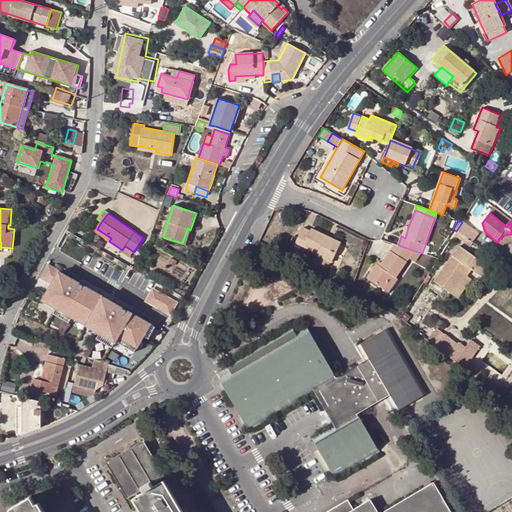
[(190,230),(187,228),(182,243),(185,245),(190,230)]
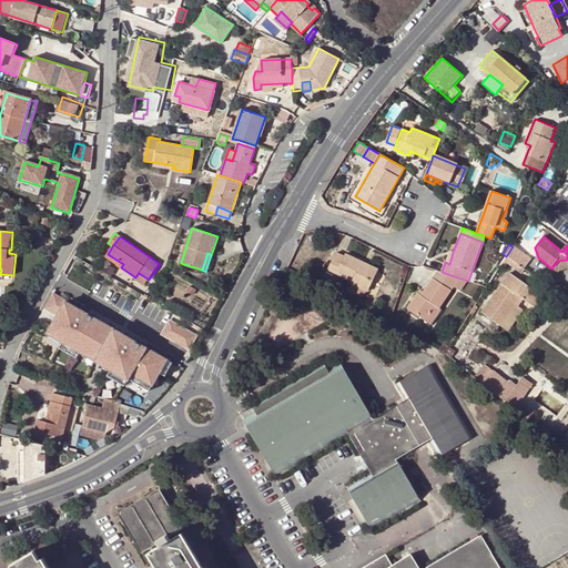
[(121,267),(123,264),(108,254),(105,256),(121,267)]
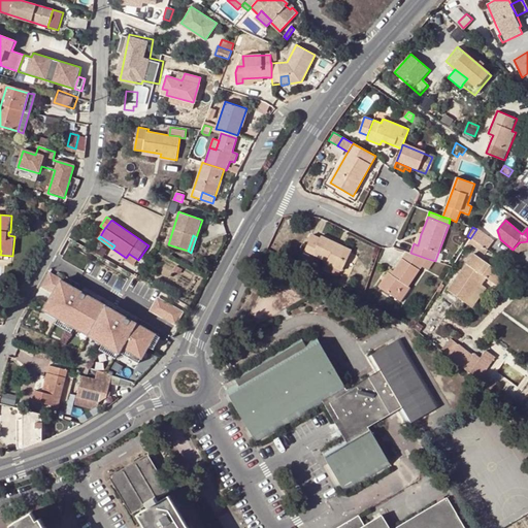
[(320,239),(311,236),(304,251),(327,262),(326,264),(341,272),(351,253),(335,245),(336,243),(322,236),(320,239)]
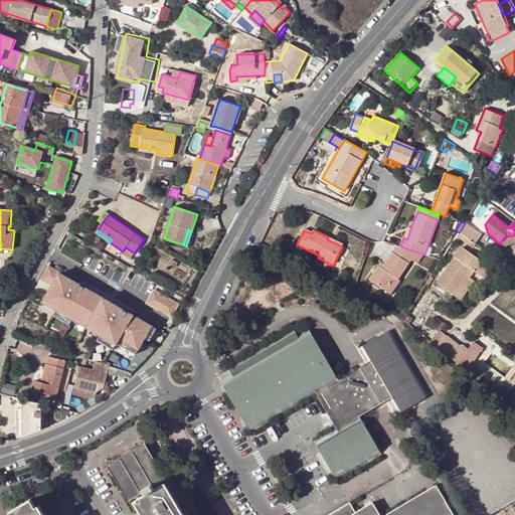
[(472,248),(475,244),(459,232),(457,236),(472,248)]
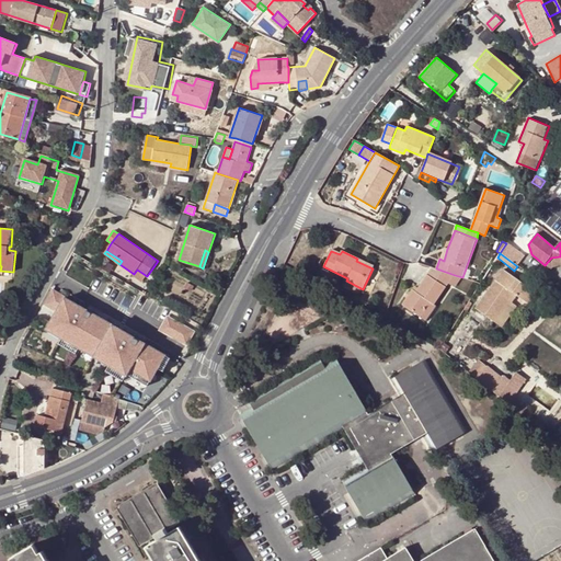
[(402,305),(421,318),(431,304),(433,306),(450,282),(455,275),(436,268),(433,267),(413,295),(411,293),(402,305)]
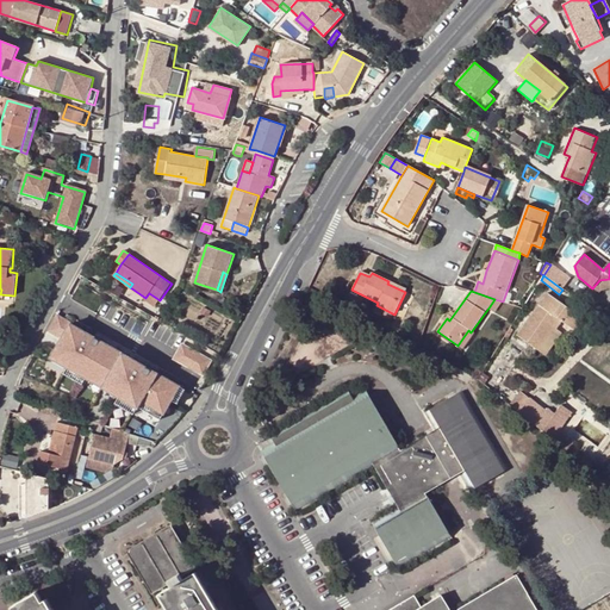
[(160,300),(149,293),(145,298),(144,300),(155,307),(160,300)]
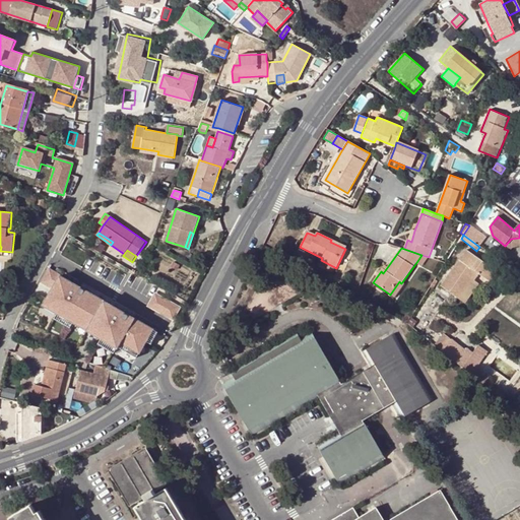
[(492,283),(499,273),(467,250),(454,269),(469,282),(476,272),(492,283)]
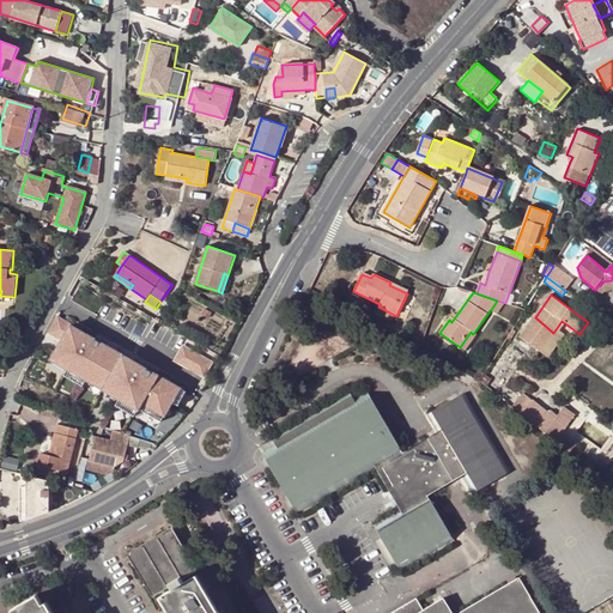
[(497,301),(492,308),(498,313),(505,303),(497,301)]
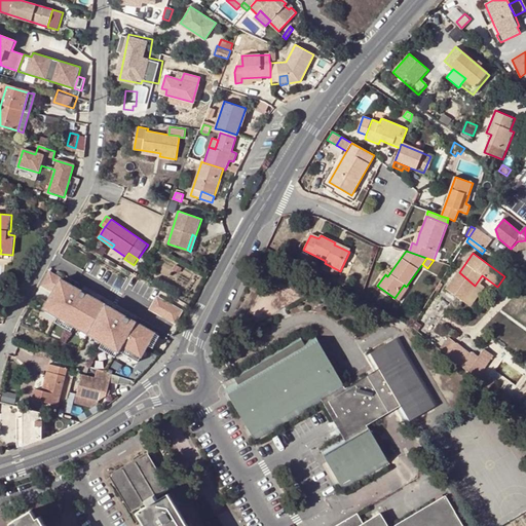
[(447,290),(463,302),(475,286),(459,272),(447,290)]
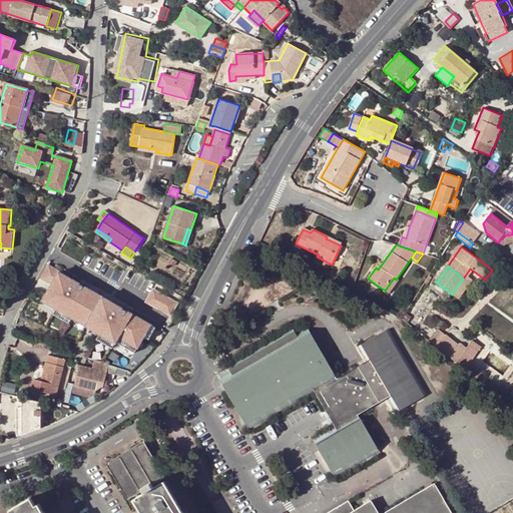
[(150,325),(49,267),(42,279),(52,285),(46,296),(60,304),(57,309),(72,318),(75,313),(103,329),(100,334),(115,343),(119,338),(137,348),(144,337),(150,325)]
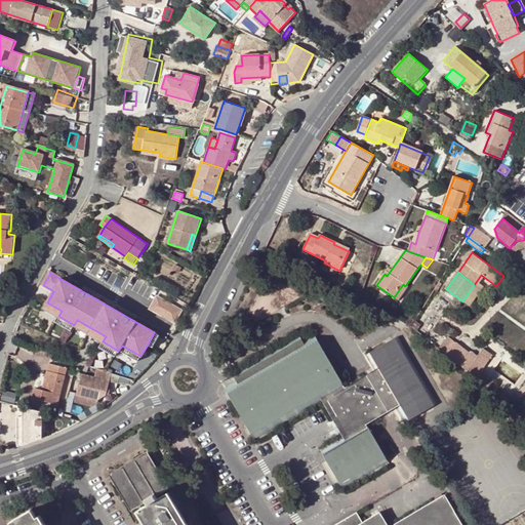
[(507,278),(503,276),(496,286),(500,288),(507,278)]
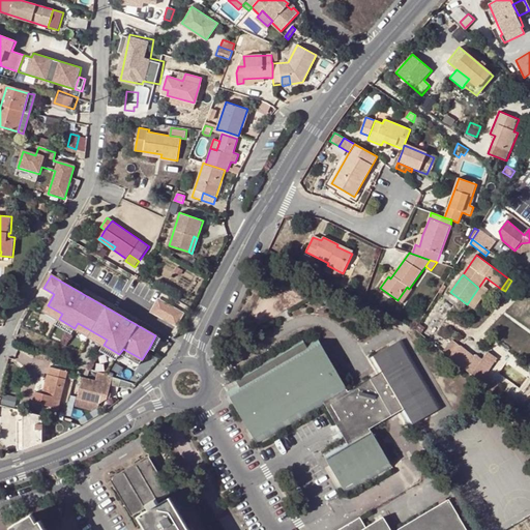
[(409,289),(407,287),(398,300),(402,303),(411,290),(409,289)]
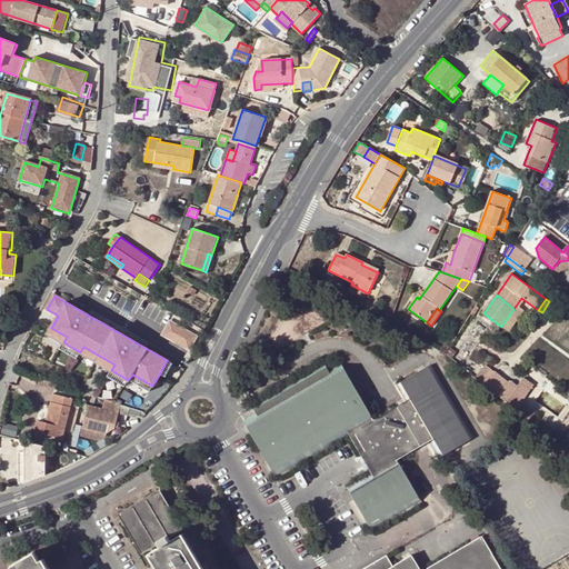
[(169,321),(161,335),(188,349),(196,337),(169,321)]
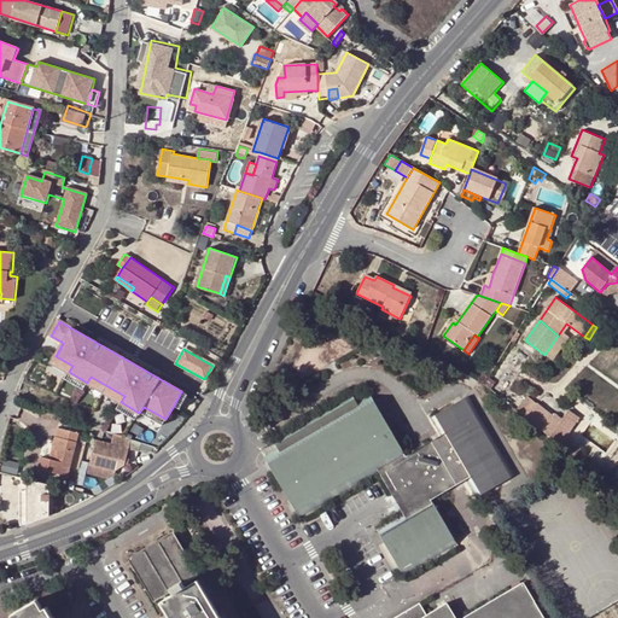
[(73,366),(56,356),(52,362),(69,372),(73,366)]
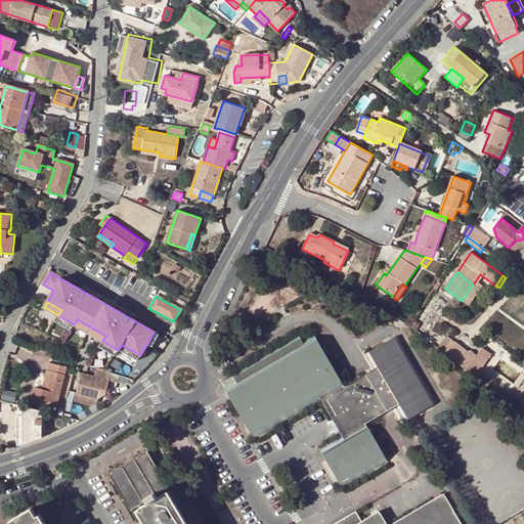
[(74,324),(58,315),(54,321),(71,331),(74,324)]
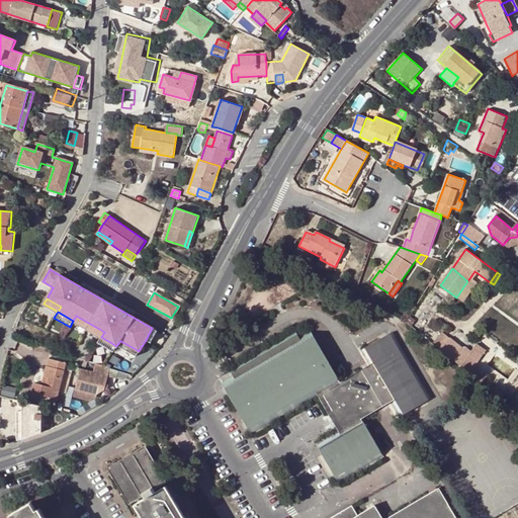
[(76,316),(73,321),(101,337),(104,332),(76,316)]
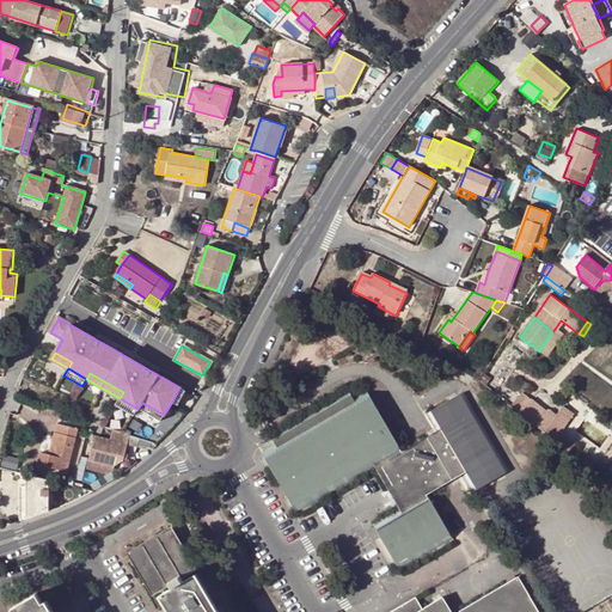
[(187,391),(179,387),(172,402),(178,405),(187,391)]
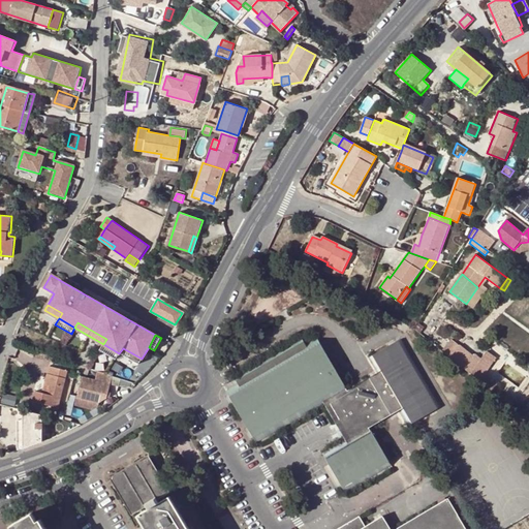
[(452,337),(442,348),(449,353),(464,366),(470,371),(481,358),(475,352),(473,355),(452,337)]
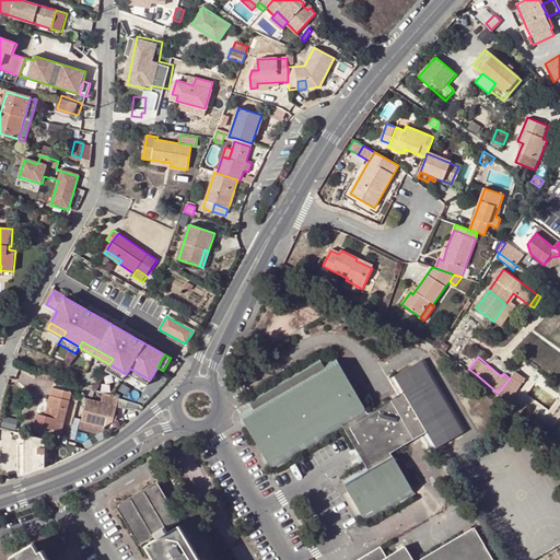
[(241,415),(249,431),(271,468),(342,427),(365,467),(342,481),(365,521),(413,492),(391,453),(424,433),(434,451),(465,432),(424,360),(393,377),(401,395),(369,413),(337,359),(325,365),(321,360),(282,383),(248,401),(252,408),(241,415)]
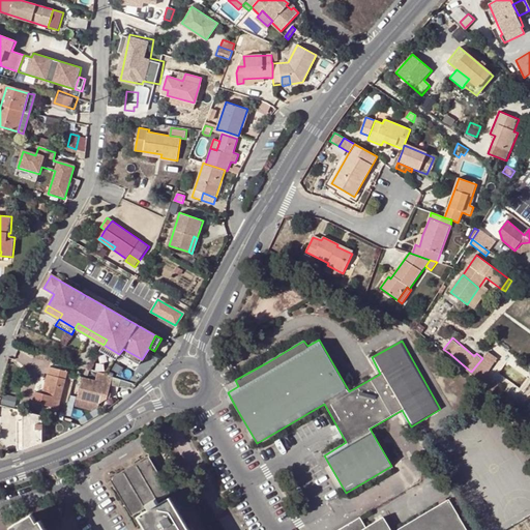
[(119,354),(104,345),(100,351),(116,360),(119,354)]
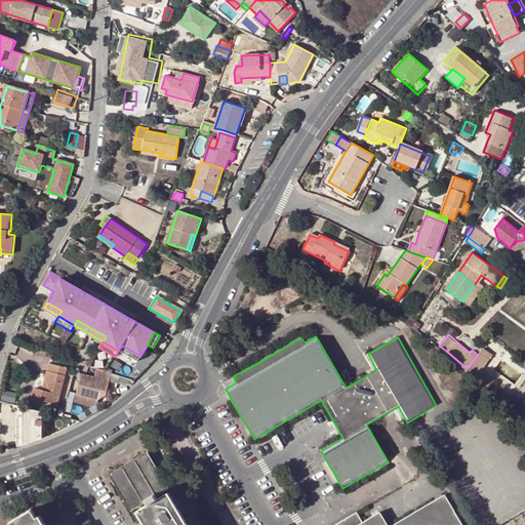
[(122,346),(118,351),(137,362),(140,356),(122,346)]
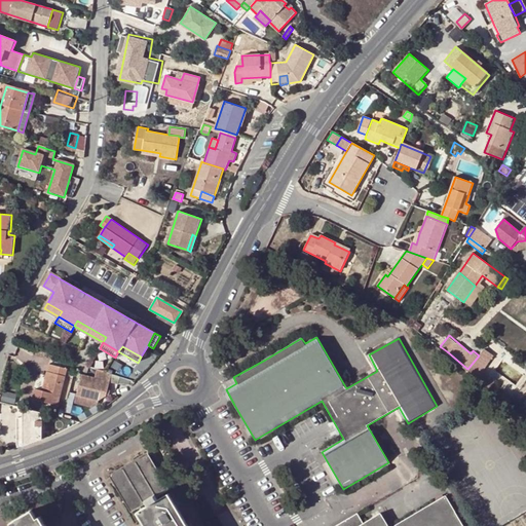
[(479,355),(467,369),(492,388),(496,383),(482,370),(494,353),(485,346),(479,355)]
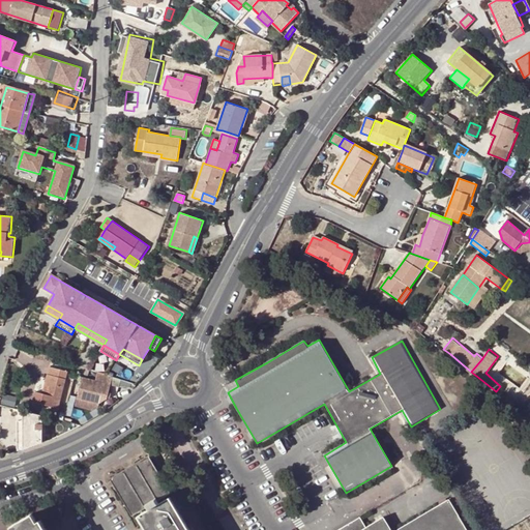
[(89,376),(90,370),(78,364),(76,373),(89,376)]
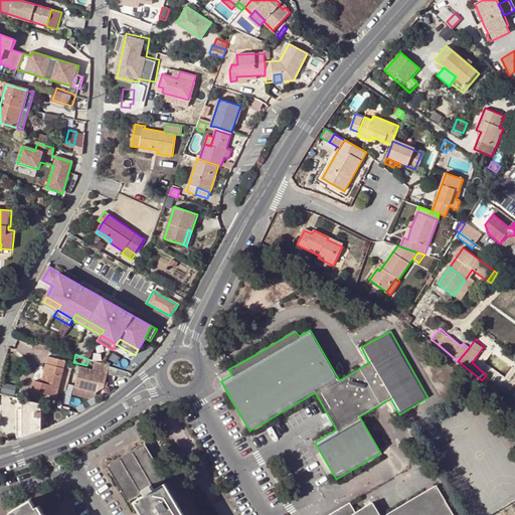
[(48,356),(44,372),(47,372),(47,375),(45,383),(36,381),(33,391),(57,397),(66,360),(48,356)]
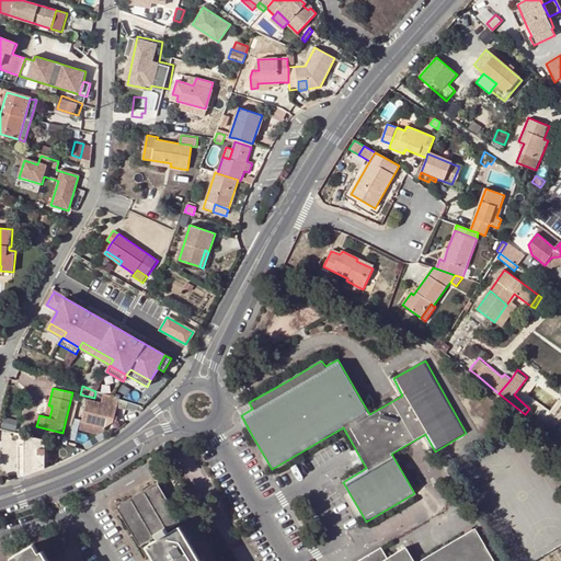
[(103,427),(106,427),(114,423),(119,399),(104,393),(101,403),(88,400),(82,421),(103,427)]
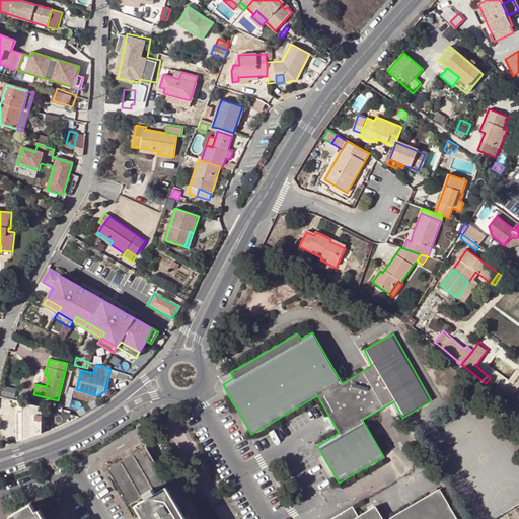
[(95,395),(76,389),(74,397),(90,401),(94,399),(95,395)]
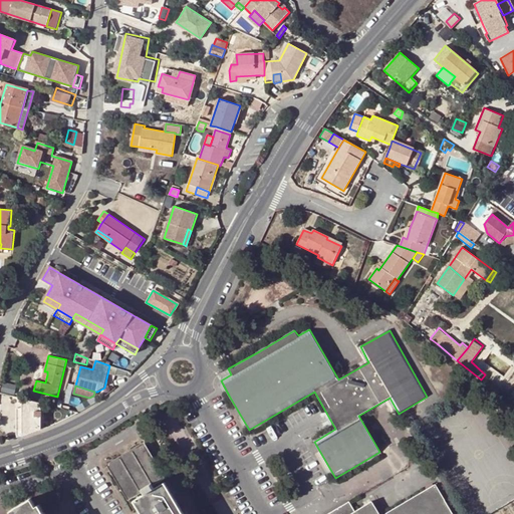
[(40,404),(23,400),(21,435),(40,430),(40,404)]
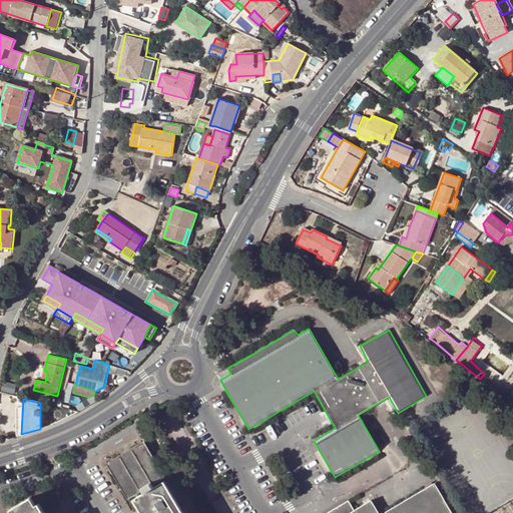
[(144,445),(110,463),(128,495),(141,488),(151,482),(162,476),(144,445)]
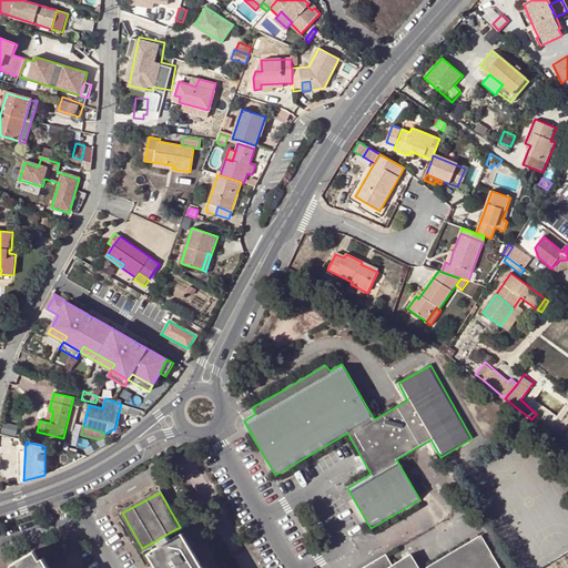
[(203,567),(183,533),(171,539),(168,534),(156,540),(160,546),(149,553),(156,567),(203,567)]
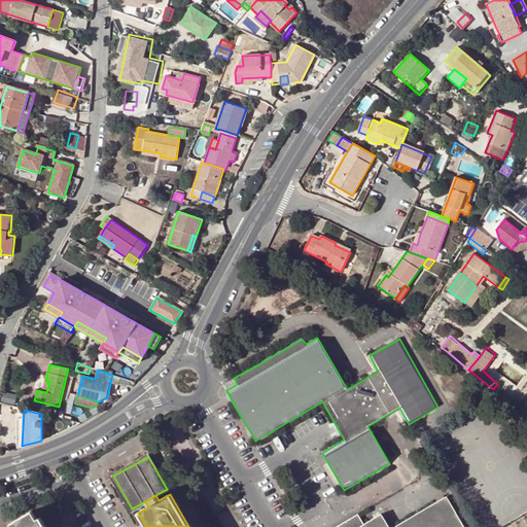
[(357,515),(336,526),(463,526),(447,497),(394,526),(388,526),(381,515),(364,524),(357,515)]
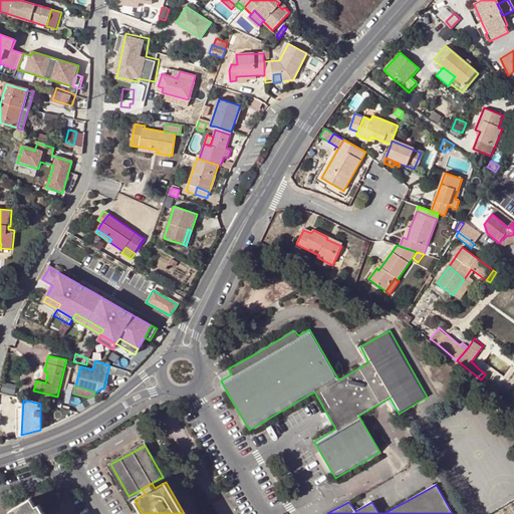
[(44,513),(39,505),(35,506),(31,498),(10,510),(11,513),(44,513)]
